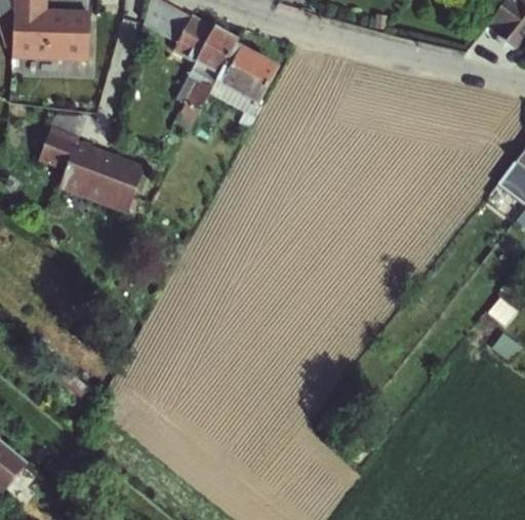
[(0,0),(0,13),(11,10),(11,0),(0,0)]
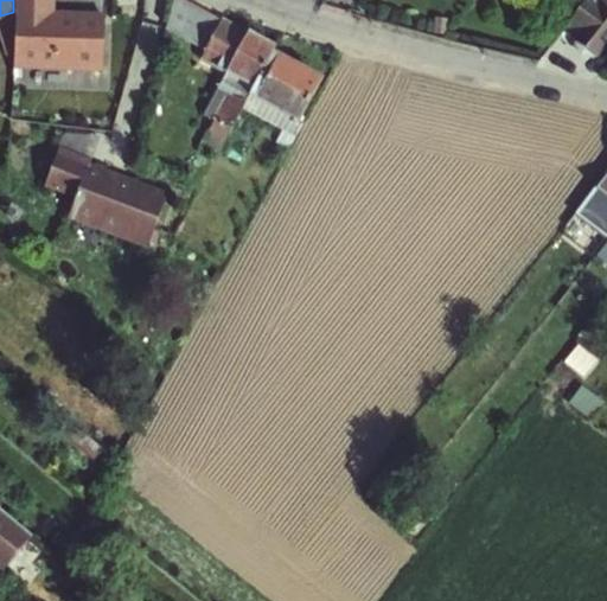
[(48,10),(48,0),(13,0),(13,12),(11,61),(102,63),(103,11),(48,10)]
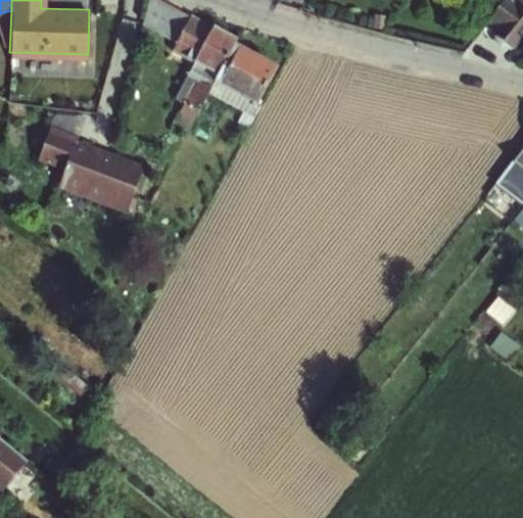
[(235,42),(238,37),(159,0),(156,0),(143,27),(142,33),(194,59),(187,73),(192,77),(181,99),(183,100),(172,121),(188,130),(208,90),(216,79),(235,42)]
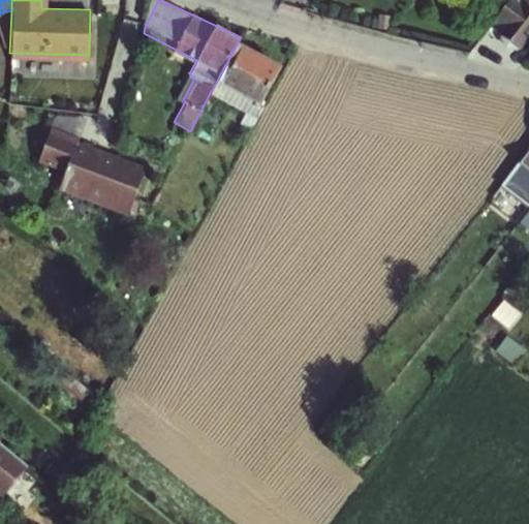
[(505,0),(495,14),(500,19),(497,24),(503,29),(509,40),(520,42),(528,50),(528,3),(528,2),(528,0),(505,0)]
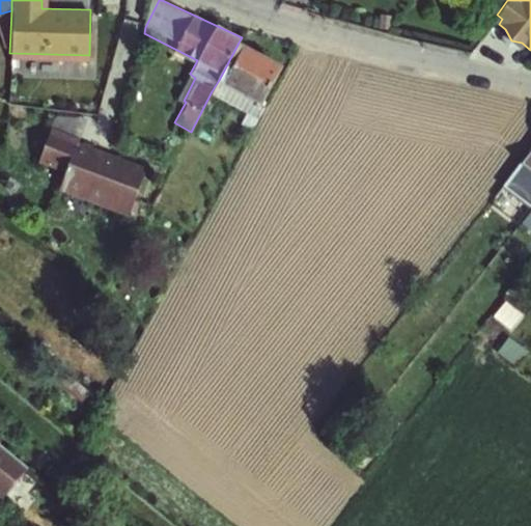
[(279,67),(239,43),(219,80),(257,104),(279,67)]
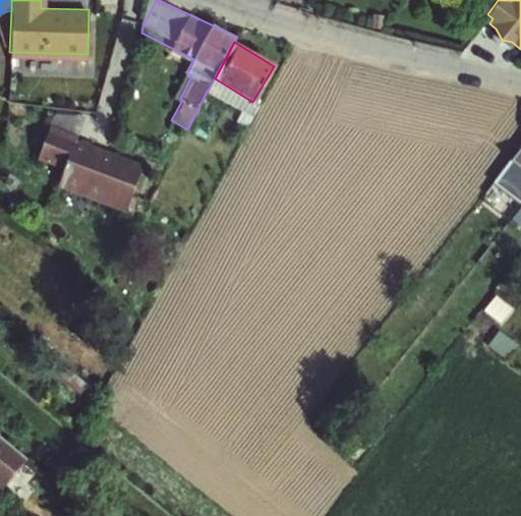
[(215,78),(208,90),(241,111),(251,117),(257,105),(252,102),(215,78)]
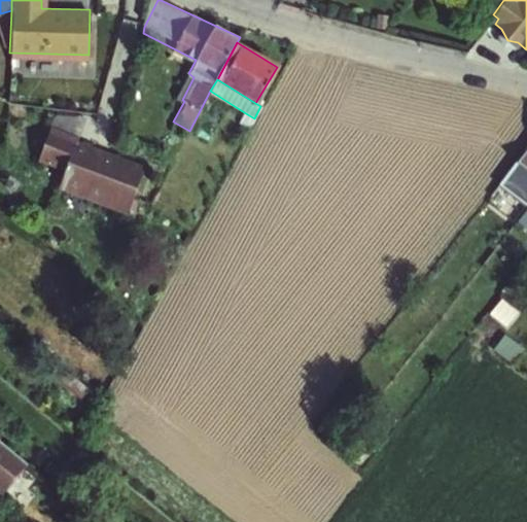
[(249,129),(254,118),(244,112),(239,123),(249,129)]
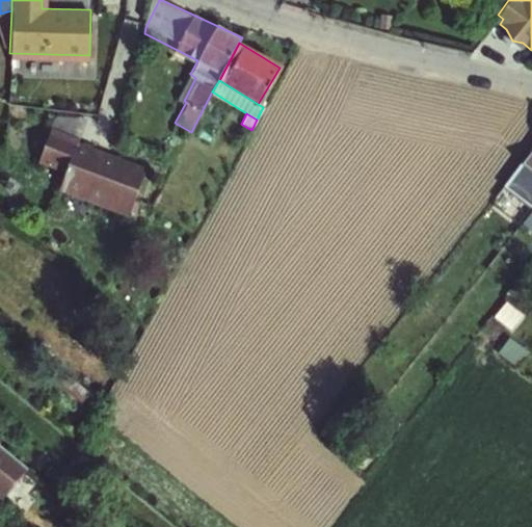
[(80,139),(51,128),(38,162),(68,174),(61,189),(132,215),(149,168),(78,143),(80,139)]
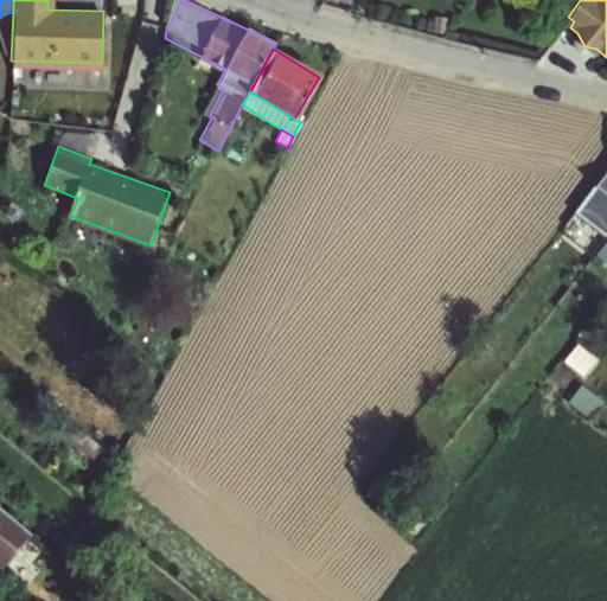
[(606,170),(568,221),(581,231),(606,196),(606,170)]
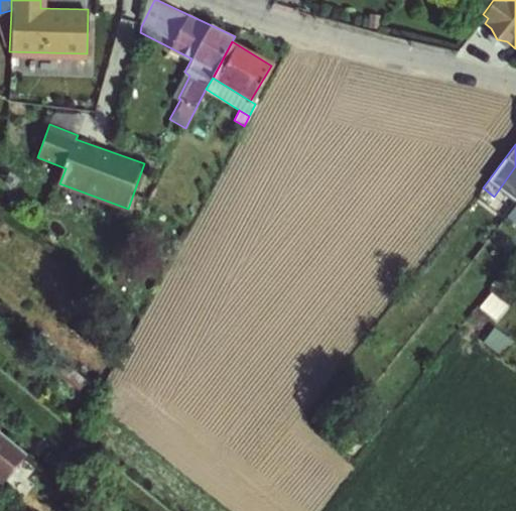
[(124,287),(134,274),(129,269),(119,282),(124,287)]
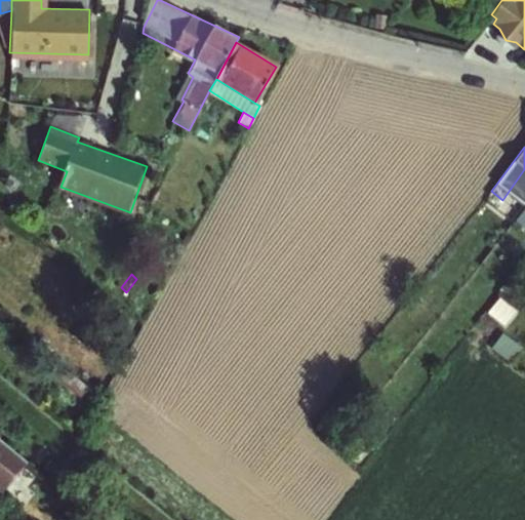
[(147,286),(136,279),(126,292),(137,301),(147,286)]
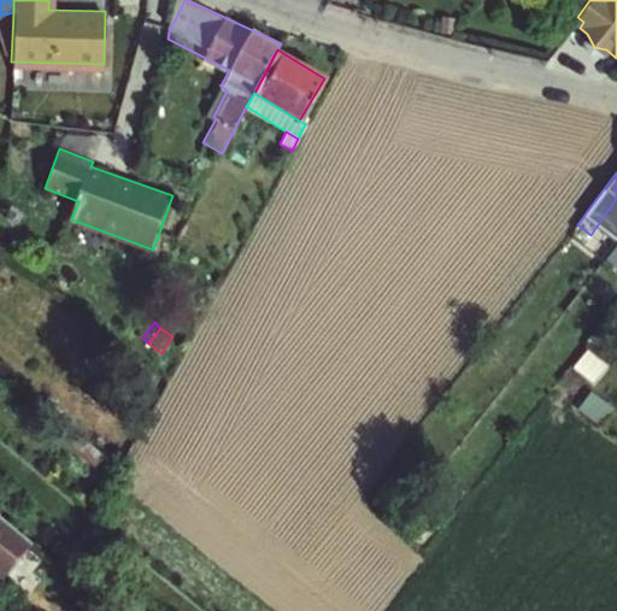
[(0,571),(3,575),(35,536),(0,507),(0,571)]
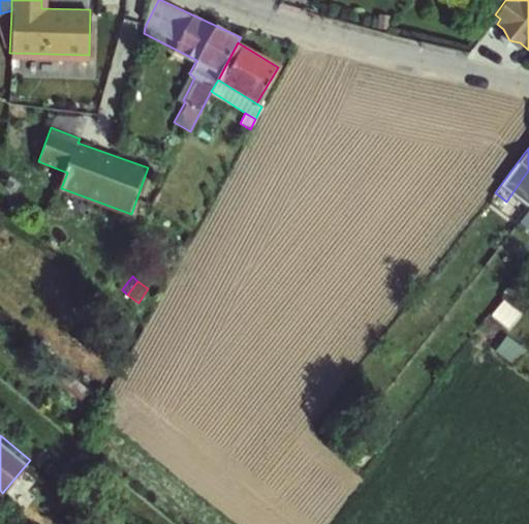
[(51,443),(40,435),(31,447),(41,455),(51,443)]
